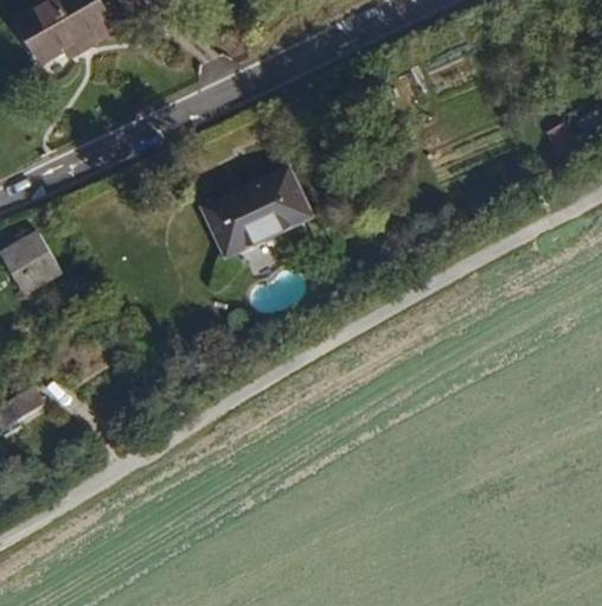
[(117,30),(103,0),(46,0),(18,13),(39,57),(87,34),(90,44),(117,30)]
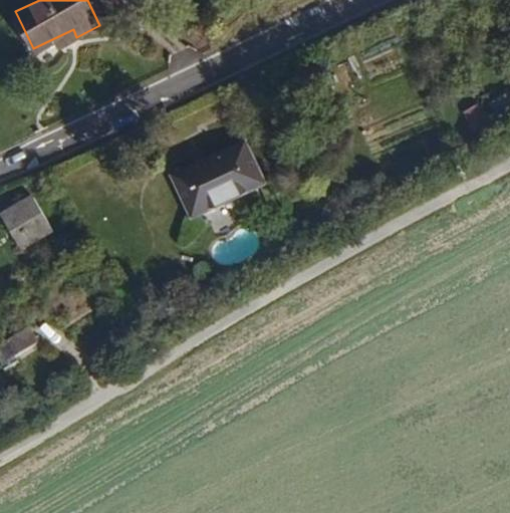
[(468,134),(485,127),(478,105),(461,111),(468,134)]
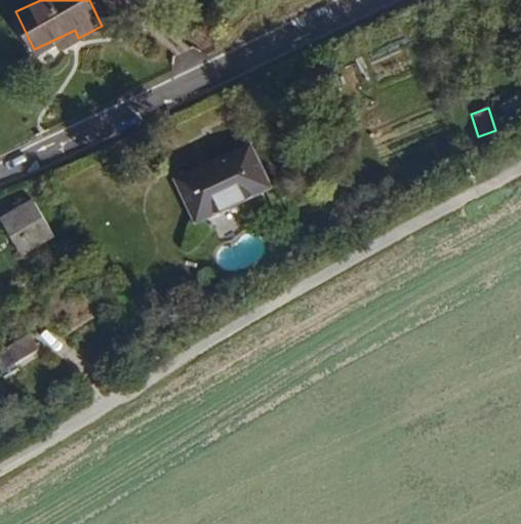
[(269,187),(248,148),(175,182),(195,223),(269,187)]
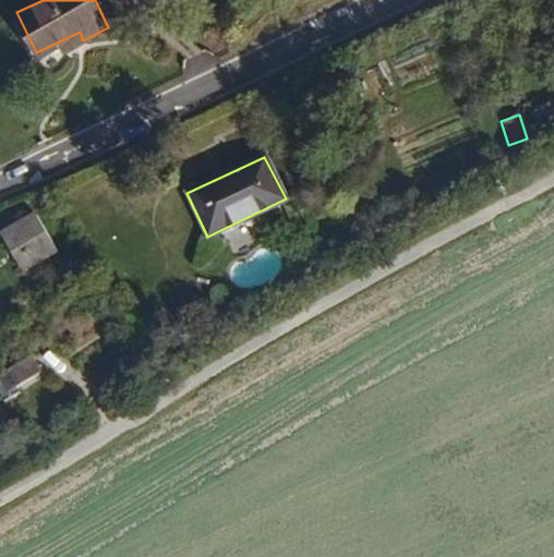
[(52,243),(32,209),(0,230),(0,234),(19,265),(52,243)]
